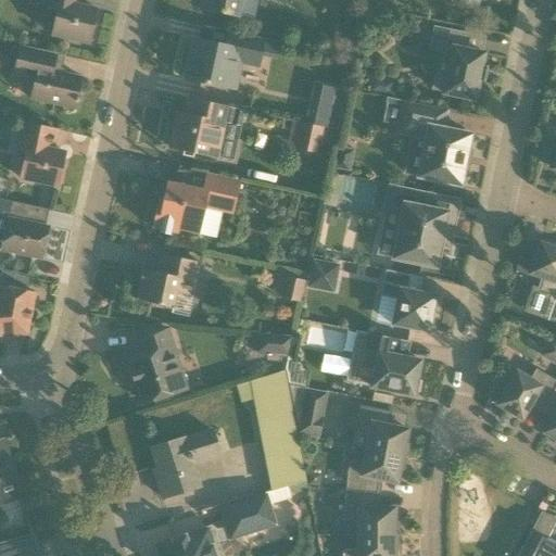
[(58,11),(52,35),(89,43),(97,10),(78,5),(79,0),(47,0),(46,9),(58,11)]
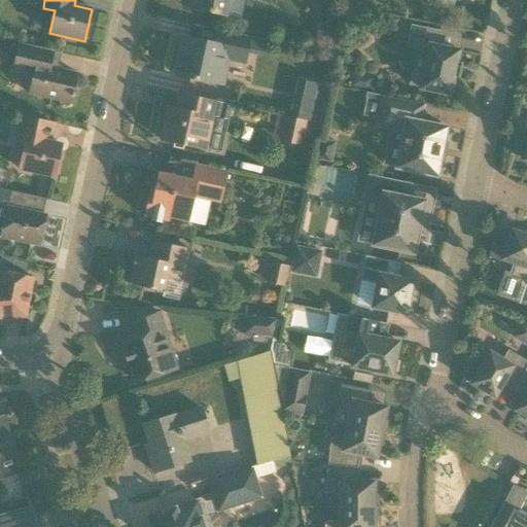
[(190,0),(189,8),(224,15),(227,0),(190,0)]
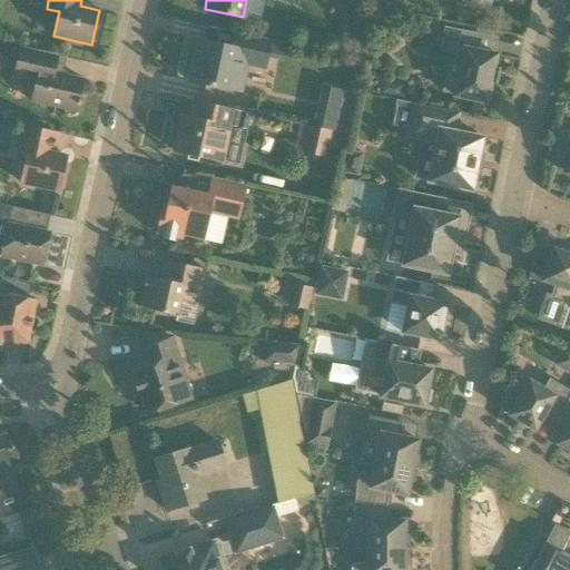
[(360,51),(364,30),(344,26),(340,47),(360,51)]
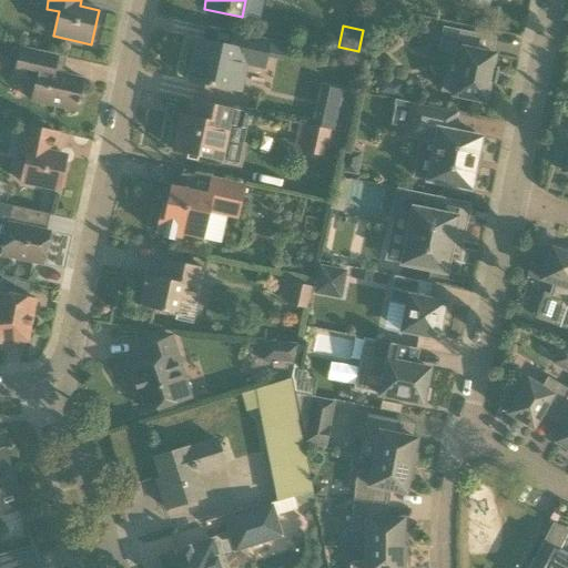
[(453,93),(453,95),(485,102),(489,81),(492,81),(494,70),(492,70),(495,54),(473,50),(476,34),(443,28),(438,51),(460,56),(456,78),(445,75),(443,91),(453,93)]
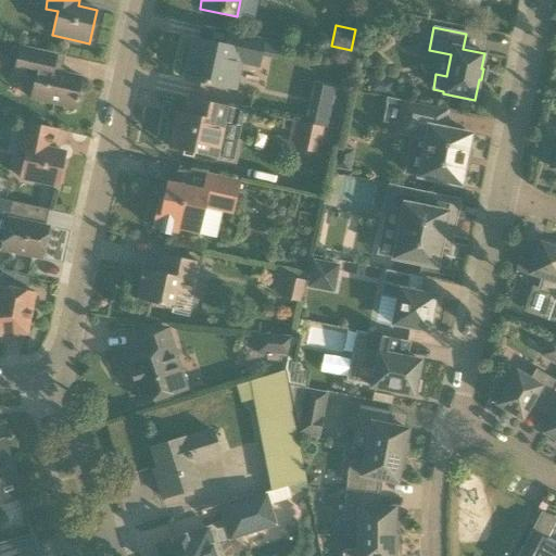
[(185,79),(235,90),(241,64),(258,67),(265,39),(227,32),(224,45),(193,38),(185,79)]
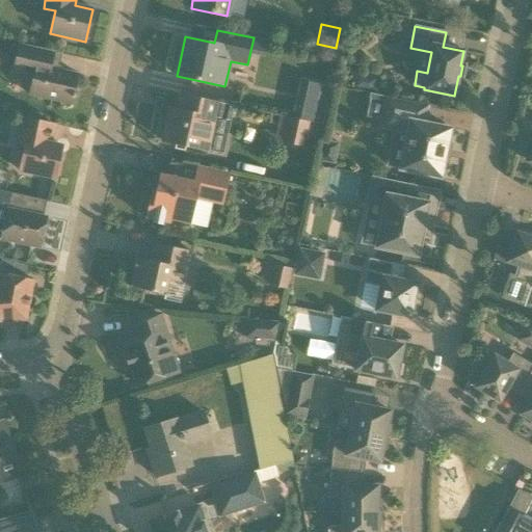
[(0,64),(7,67),(11,47),(0,44),(0,64)]
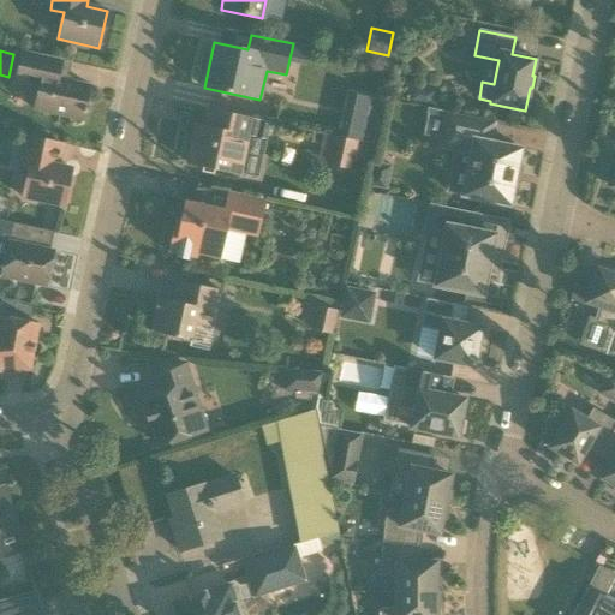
[(39,88),(34,109),(82,120),(84,113),(87,113),(88,108),(85,108),(90,87),(61,79),(66,61),(71,63),(72,61),(23,52),(16,83),(39,88)]
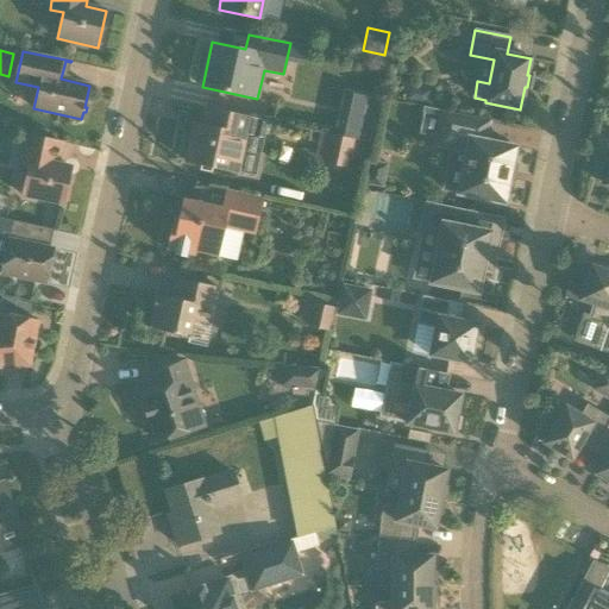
[(425,107),(427,94),(410,90),(408,104),(425,107)]
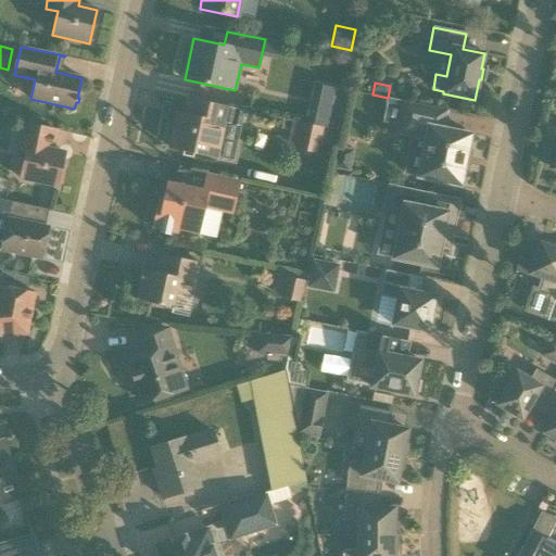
[(329,111),(326,126),(339,129),(348,91),(335,89),(329,111)]
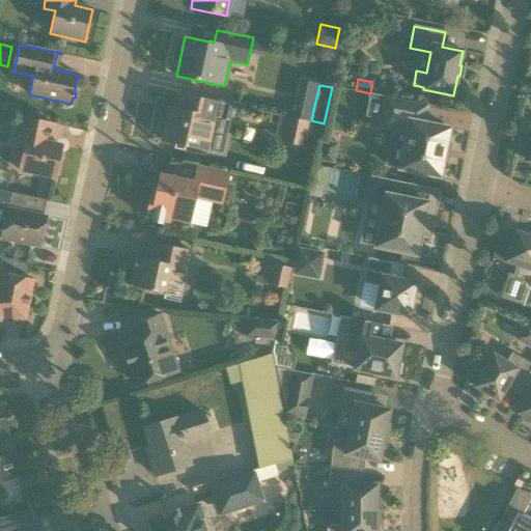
[(210,134),(217,102),(179,93),(176,110),(169,108),(162,141),(199,149),(206,150),(206,149),(210,134)]
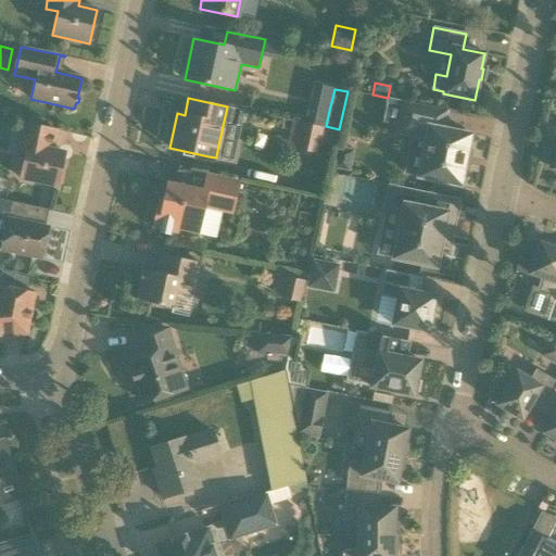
[(437,181),(452,185),(460,186),(464,167),(467,168),(469,154),(467,153),(470,135),(443,129),(446,111),(404,102),(399,126),(397,134),(411,136),(426,139),(417,177),(437,181)]
